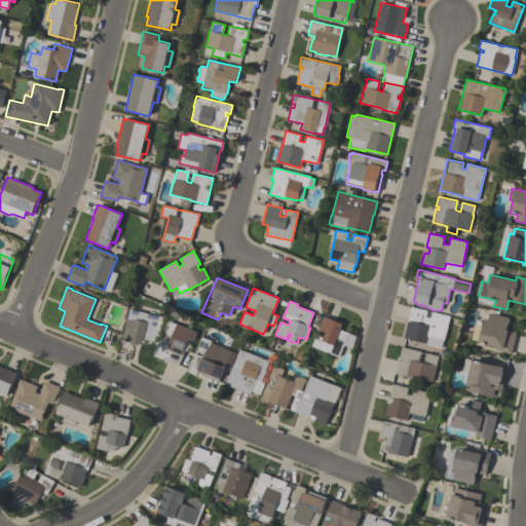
[(450,316),(444,340),(443,340),(441,348),(425,344),(425,343),(404,338),(411,307),(427,310),(425,316),(430,317),(431,311),(450,316)]
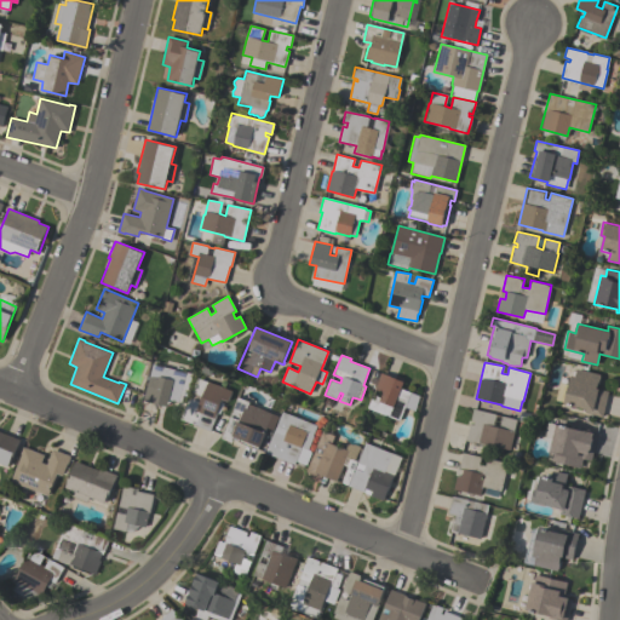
[(170,400),(167,406),(144,401),(153,365),(187,372),(181,402),(170,400)]
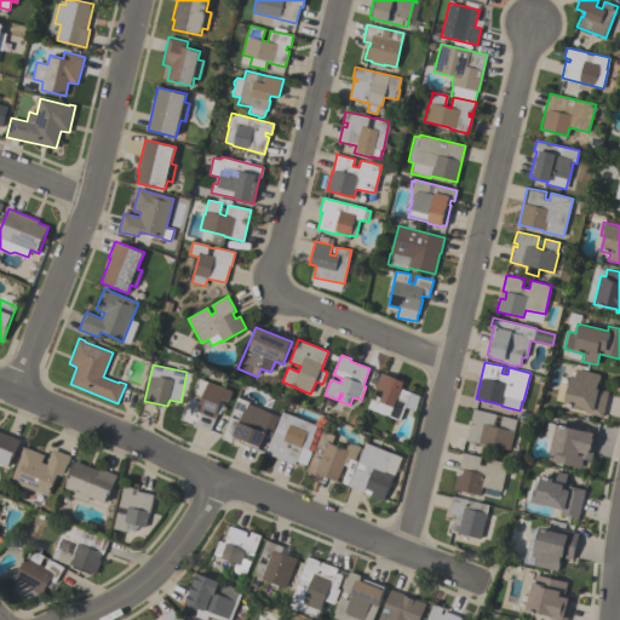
[(601,374),(597,389),(609,391),(602,417),(585,413),(585,409),(564,403),(572,375),(575,377),(577,369),(601,374)]
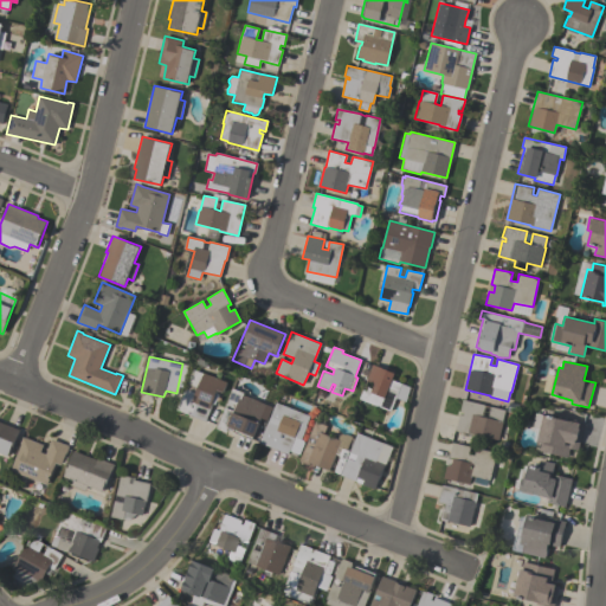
[(392,380),(411,387),(406,403),(397,398),(391,412),(359,399),(365,386),(372,388),(374,384),(367,381),(373,365),(395,373),(392,380)]
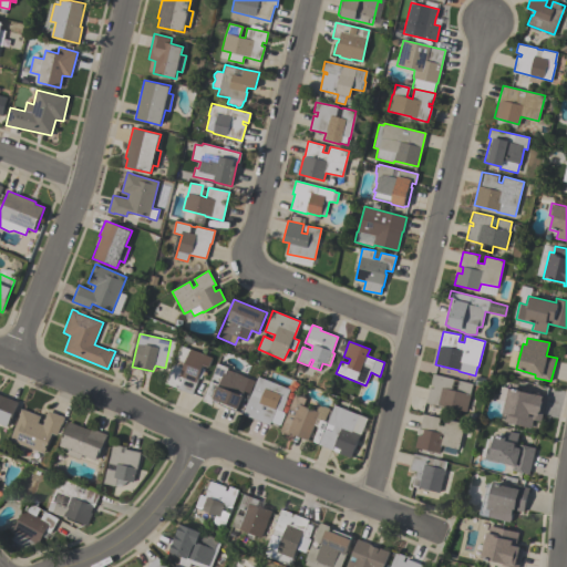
[(166,383),(173,363),(184,367),(185,362),(175,358),(179,344),(213,358),(209,367),(204,366),(203,368),(205,368),(202,379),(199,378),(194,393),(166,383)]
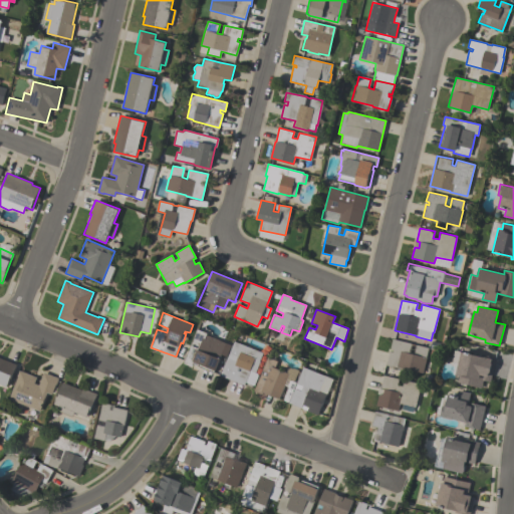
[(184,363),(197,329),(207,333),(206,334),(220,340),(220,341),(226,343),(220,358),(221,358),(216,370),(215,370),(214,372),(197,366),(198,364),(194,363),(192,367),(184,363)]
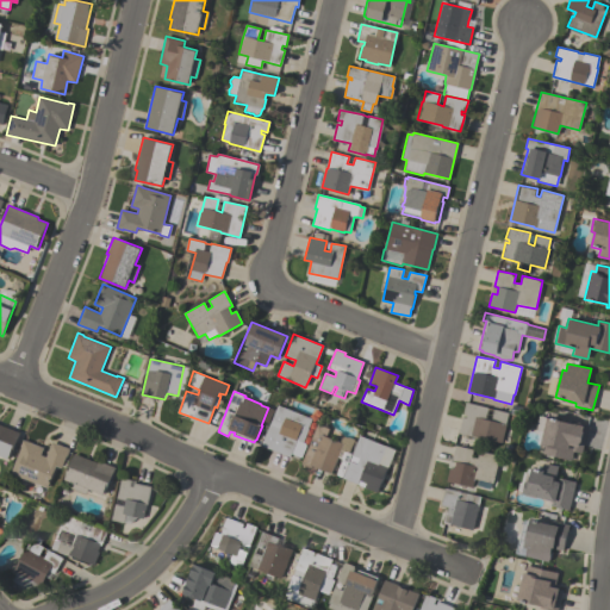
[(502,443),(475,436),(475,437),(459,434),(462,417),(466,418),(467,415),(464,414),(466,403),(487,408),(485,419),(492,421),(495,410),(508,412),(505,424),(506,424),(502,443)]
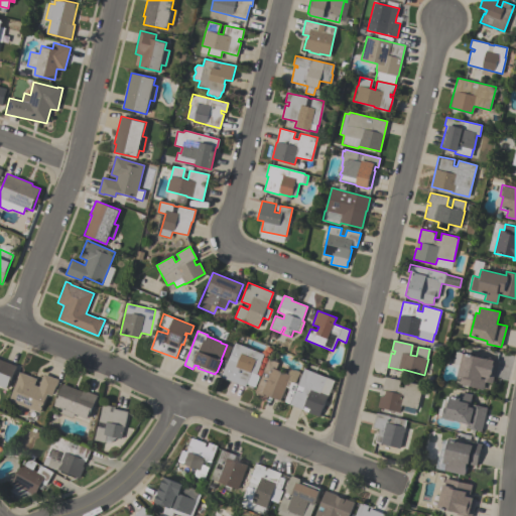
[(221,377),(228,360),(237,363),(239,358),(230,355),(235,343),(264,355),(261,362),(257,374),(258,375),(259,376),(259,378),(255,387),(247,384),(245,387),(221,377)]
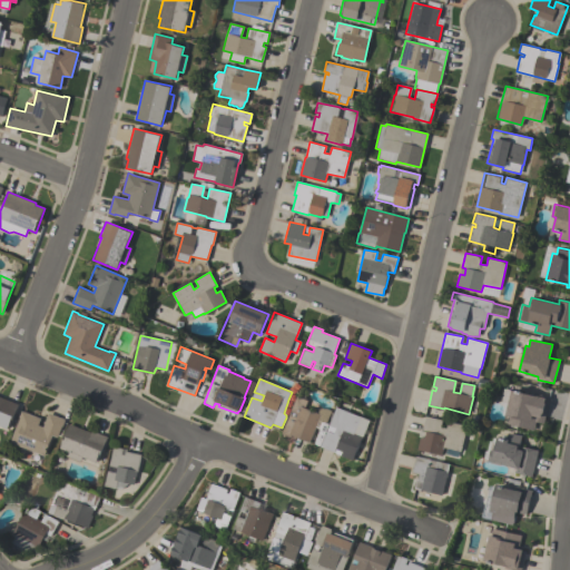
[(533,430),(508,424),(509,416),(505,416),(511,390),(532,395),(533,393),(550,397),(543,424),(536,422),(533,430)]
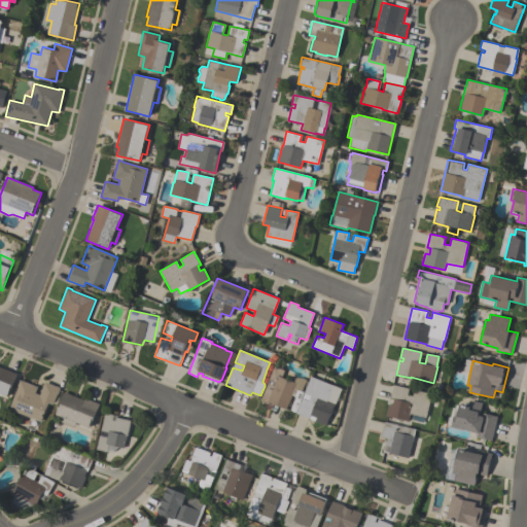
[(0,366),(18,374),(8,396),(0,392),(0,366)]
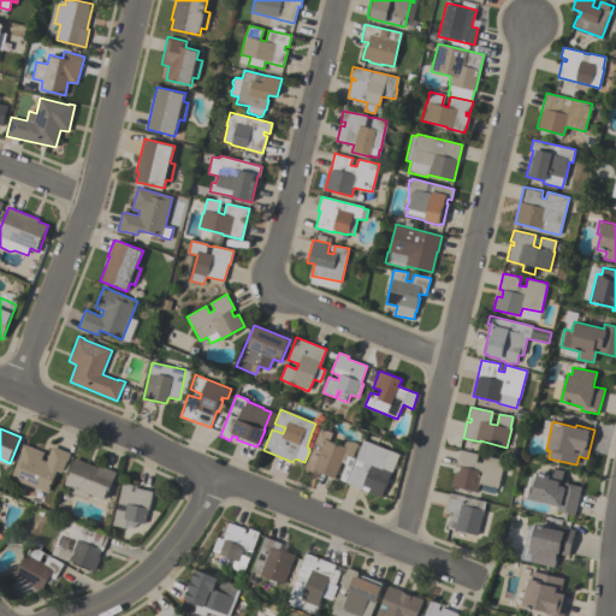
[(335,478),(320,473),(319,474),(304,469),(320,428),(333,433),(330,442),(344,446),(344,442),(353,442),(359,444),(357,445),(360,446),(355,457),(353,457),(348,455),(344,463),(341,461),(335,478)]
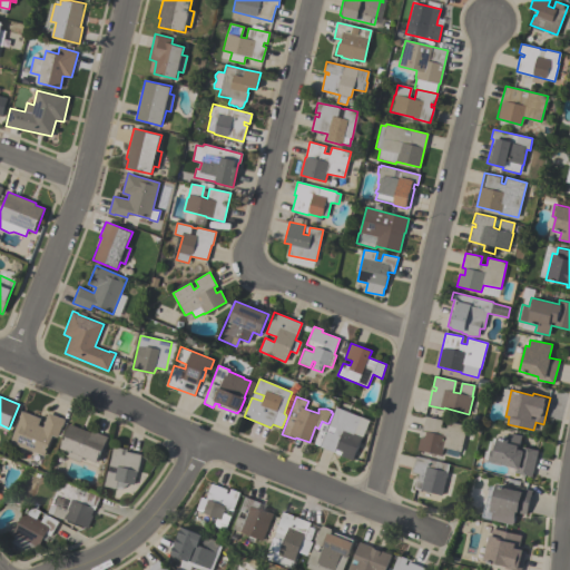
[(353,460),(321,448),(336,408),(361,416),(354,433),(362,436),(353,460)]
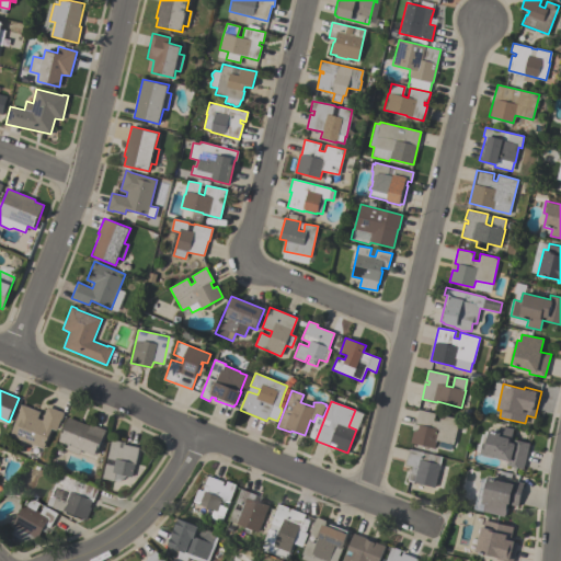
[(10,435),(20,410),(19,410),(21,404),(41,412),(37,419),(43,421),(48,407),(64,412),(57,431),(52,428),(44,449),(10,435)]
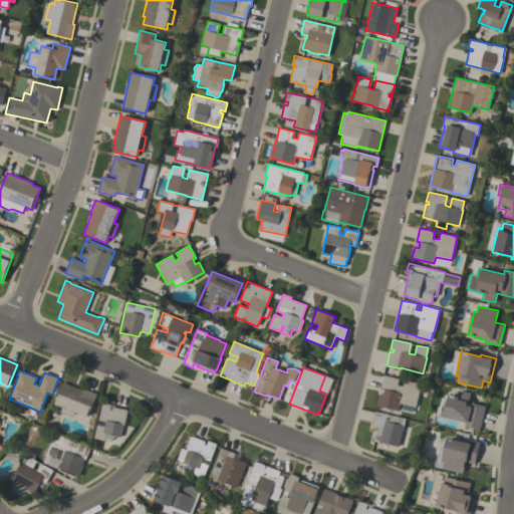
[(416,408),(400,404),(399,411),(376,406),(378,395),(383,396),(384,389),(380,389),(383,375),(399,378),(398,384),(403,387),(404,379),(421,383),(416,408)]
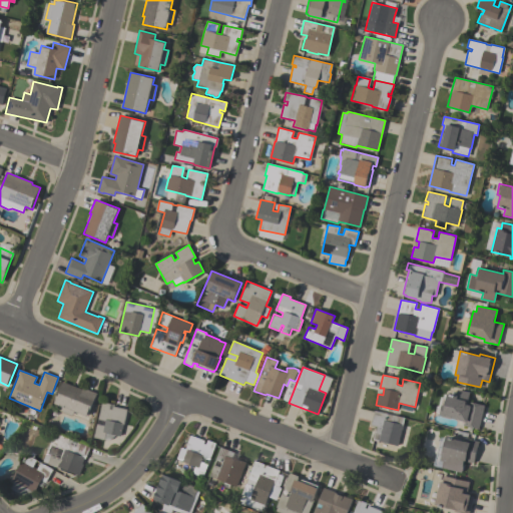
[(97,394),(88,417),(74,411),(72,415),(59,410),(60,406),(54,403),(62,382),(82,389),(82,388),(97,394)]
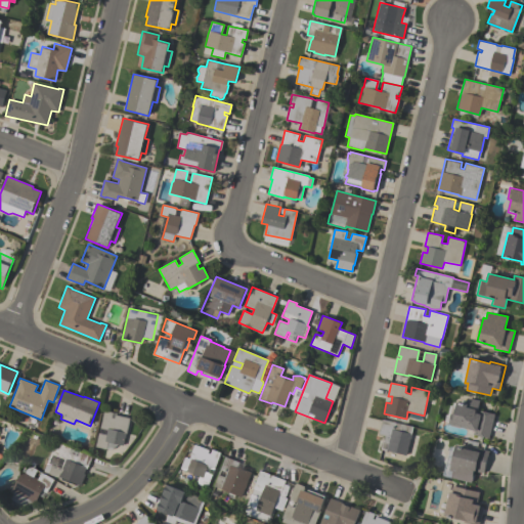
[(489,438),(473,435),(474,431),(449,425),(451,413),(454,415),(457,402),(465,404),(467,397),(480,400),(477,409),(494,413),(489,438)]
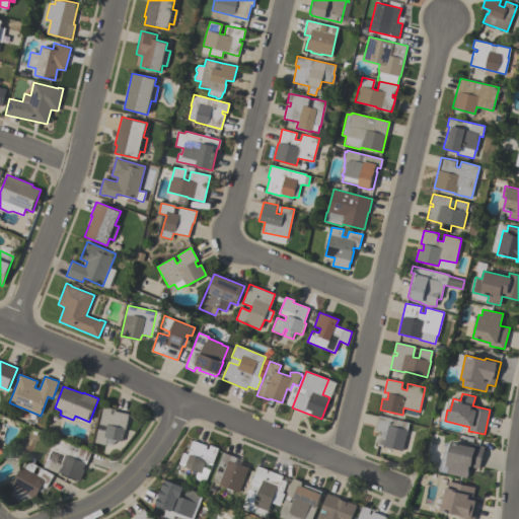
[(123,441),(107,438),(105,445),(95,442),(98,429),(105,430),(106,426),(99,424),(103,406),(112,409),(110,414),(114,414),(115,411),(130,414),(126,430),(125,429),(123,441)]
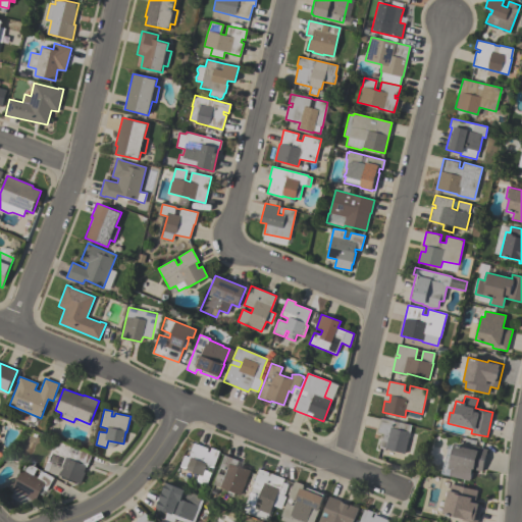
[(411,425),(409,432),(410,432),(405,454),(379,448),(381,438),(382,438),(383,434),(377,432),(380,418),(411,425)]
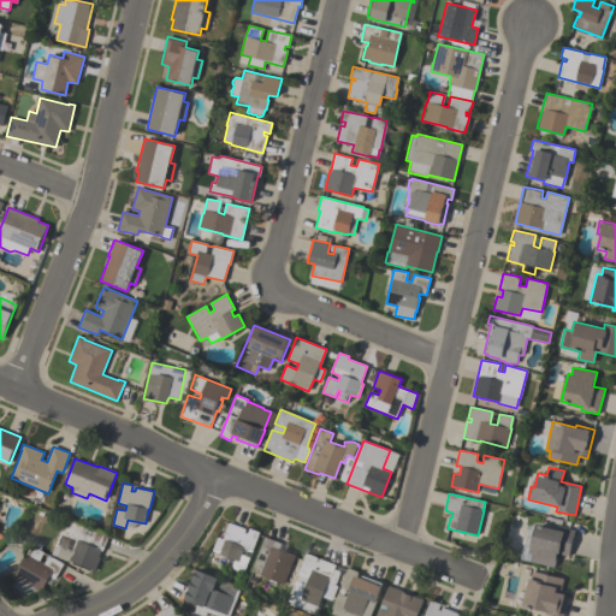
[(52,555),(65,519),(110,535),(102,551),(101,551),(99,557),(100,557),(95,570),(72,562),(72,563),(52,555)]
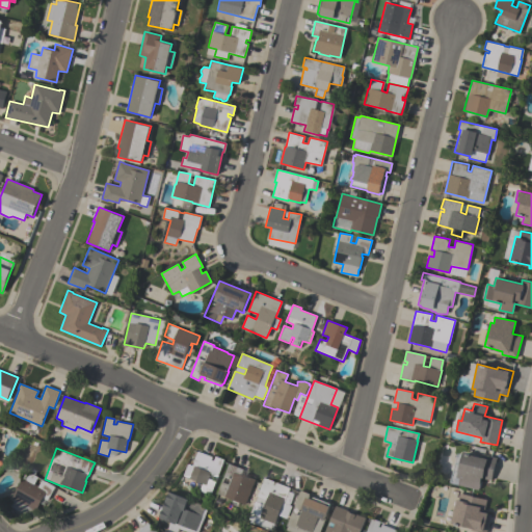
[(223,460),(217,477),(210,474),(208,479),(215,481),(210,495),(200,490),(202,484),(189,479),(189,478),(184,476),(188,464),(192,466),(198,452),(212,457),(211,460),(213,461),(215,456),(223,460)]
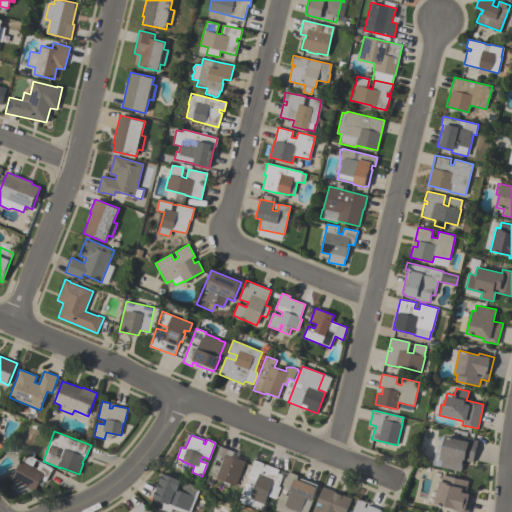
[(472,462),(464,460),(461,472),(441,467),(442,461),(439,460),(445,436),(467,442),(468,439),(477,441),(472,462)]
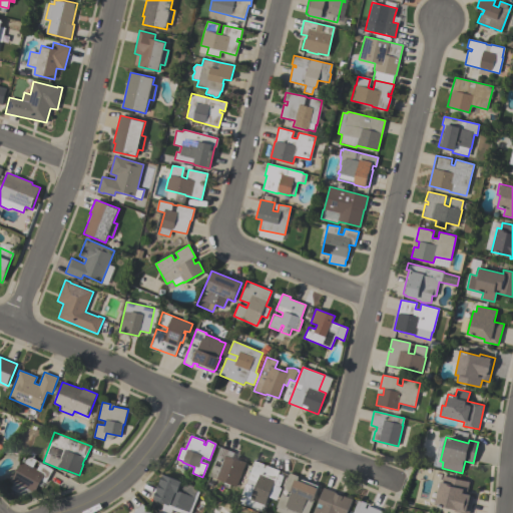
[(245,462),(236,487),(208,476),(213,465),(219,467),(221,463),(215,460),(220,447),(234,453),(232,457),(245,462)]
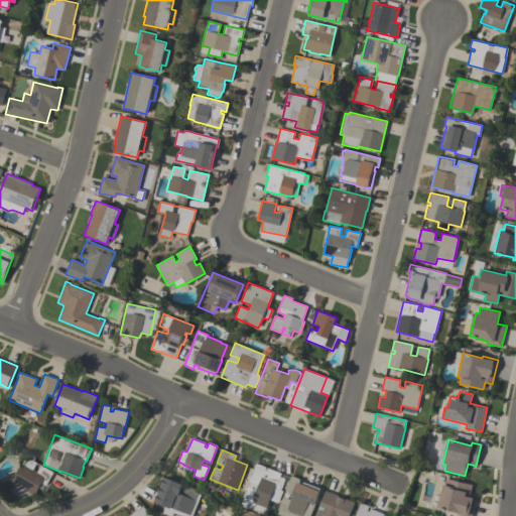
[(12,483),(25,458),(36,463),(33,469),(37,472),(40,466),(53,472),(46,485),(41,483),(35,495),(12,483)]
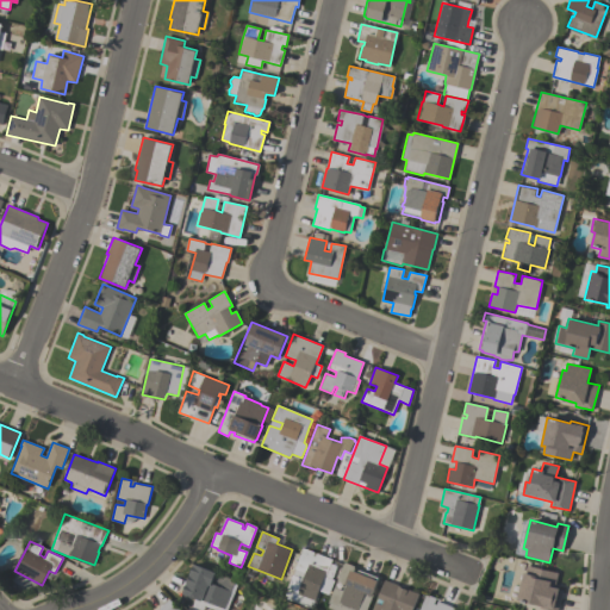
[(312,607),(287,597),(288,595),(286,593),(287,590),(286,589),(292,574),(293,574),(296,570),(294,570),(303,548),(315,552),(315,553),(316,554),(317,553),(332,560),(325,577),(335,580),(329,595),(318,591),(312,607)]
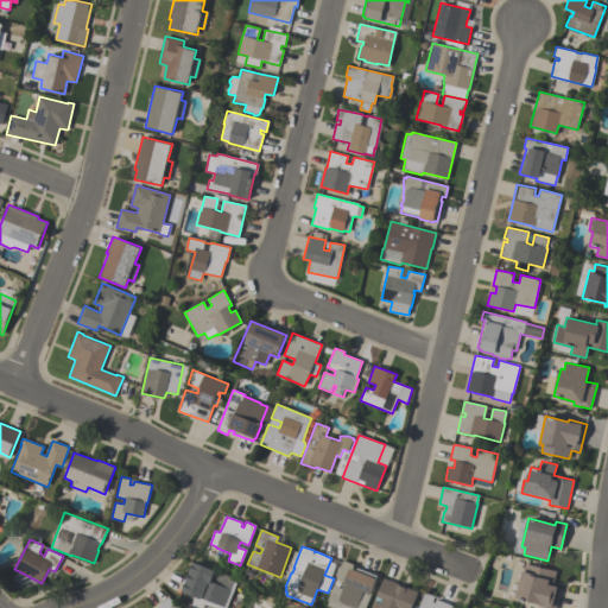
[(378,576),(375,580),(377,580),(366,607),(331,607),(325,606),(334,586),(342,589),(344,583),(336,580),(343,561),(354,565),(353,567),(358,569),(358,568),(378,576)]
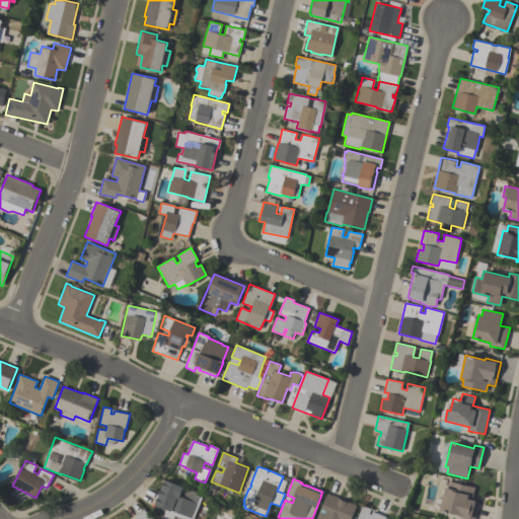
[(173,518),(164,516),(167,510),(155,505),(165,479),(201,494),(200,497),(202,498),(193,518),(181,518),(174,516),(173,518)]
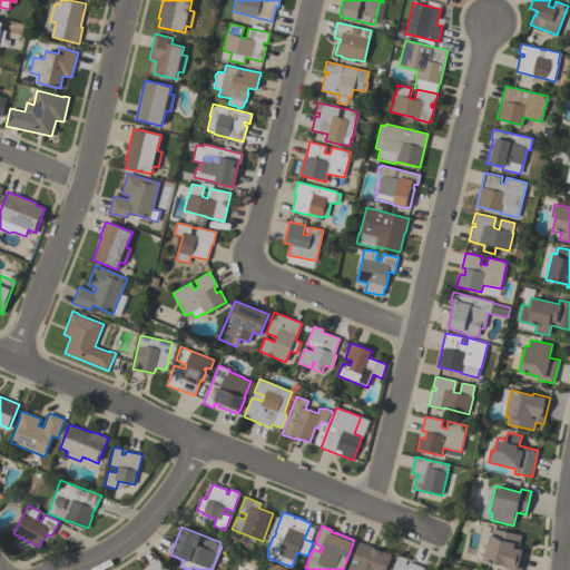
[(521,536),(518,549),(526,551),(520,569),(509,569),(503,569),(504,566),(483,561),(489,536),(490,536),(492,528),(521,536)]
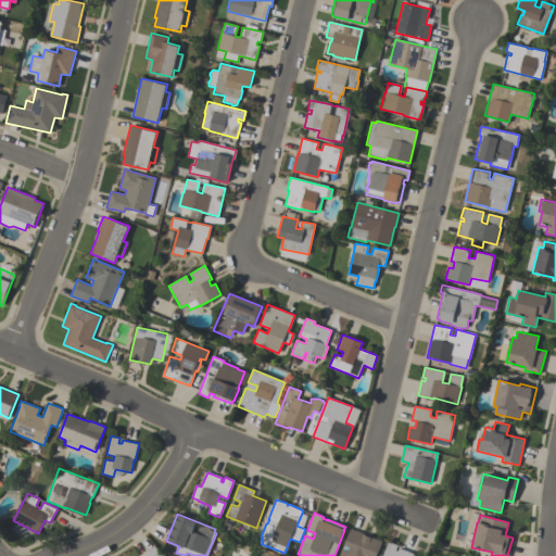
[(339,555),(351,529),(364,534),(364,535),(370,538),(371,536),(382,541),(378,553),(382,555),(381,555),(339,555)]
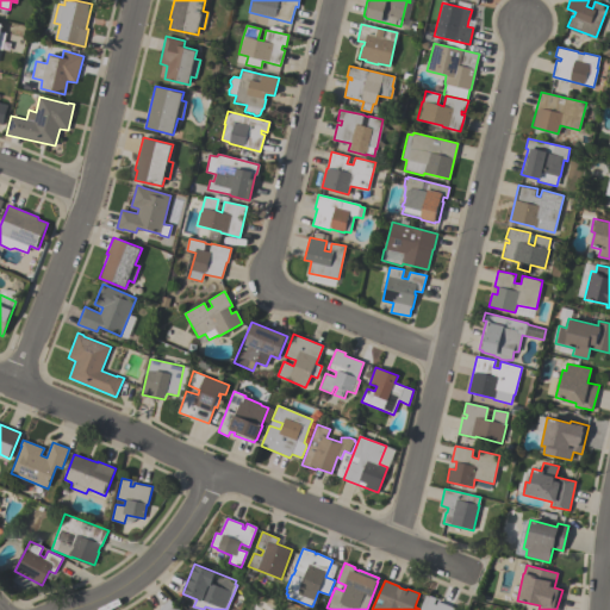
[(419,609),(425,596),(430,597),(430,596),(440,601),(440,603),(455,609),(454,609),(419,609)]
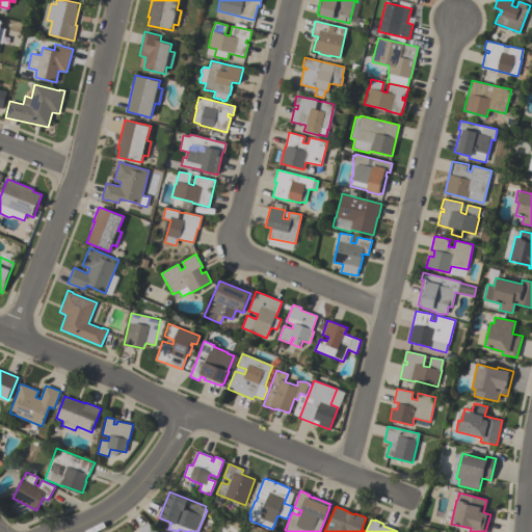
[(136,531),(137,531),(138,531),(148,523),(156,531),(136,531)]
